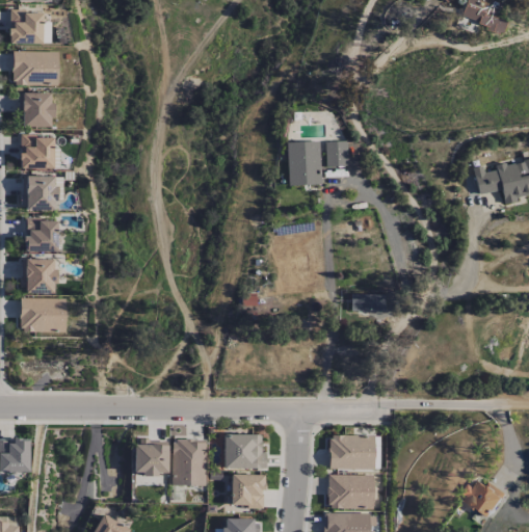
[(468,0),(463,19),(505,31),(508,21),(499,18),(503,0),(468,0)]
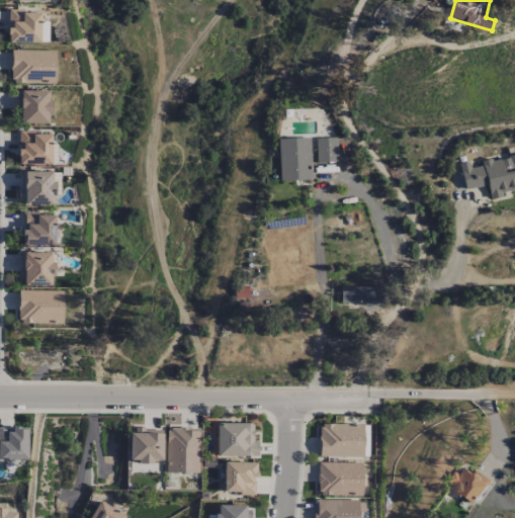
[(10,44),(43,44),(43,11),(10,11),(10,44)]
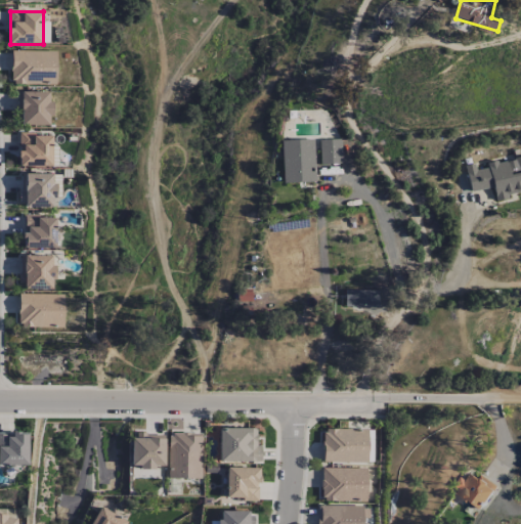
[(58,84),(58,51),(14,50),(14,84),(58,84)]
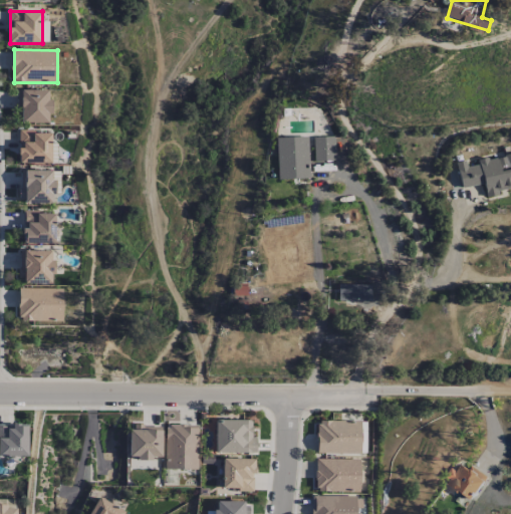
[(51,90),(21,90),(21,122),(52,122),(51,90)]
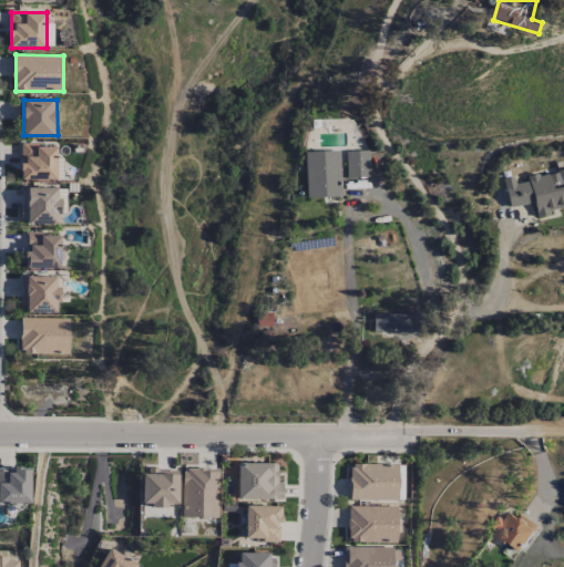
[(23,145),(23,181),(59,181),(58,145),(23,145)]
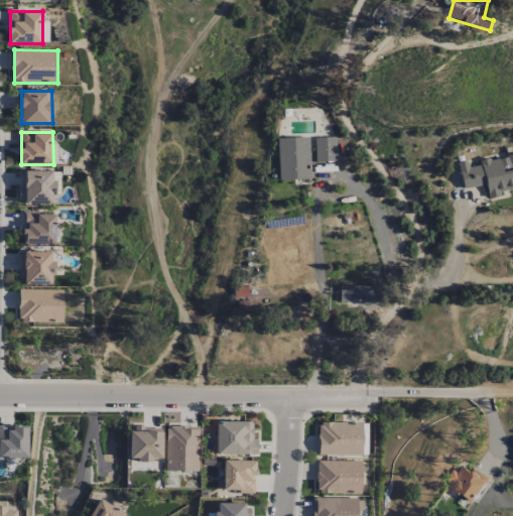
[(313,178),(311,137),(279,138),(281,179),(313,178)]
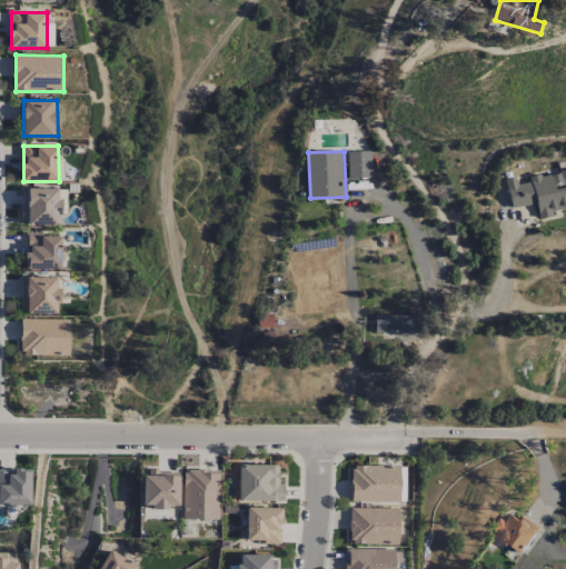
[(350,151),(350,179),(374,178),(374,151),(350,151)]
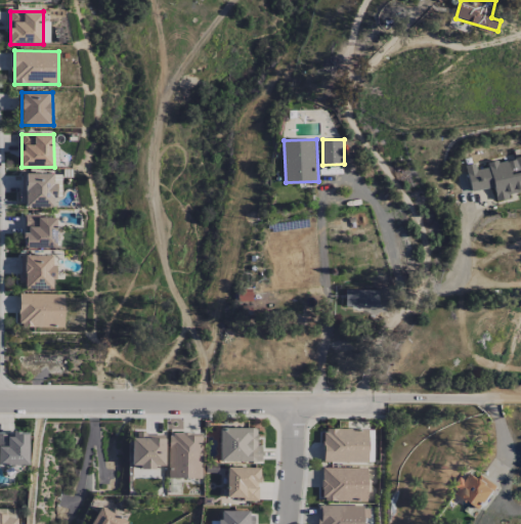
[(520,157),(468,167),(472,191),(495,187),(497,202),(510,199),(509,194),(520,191),(520,157)]
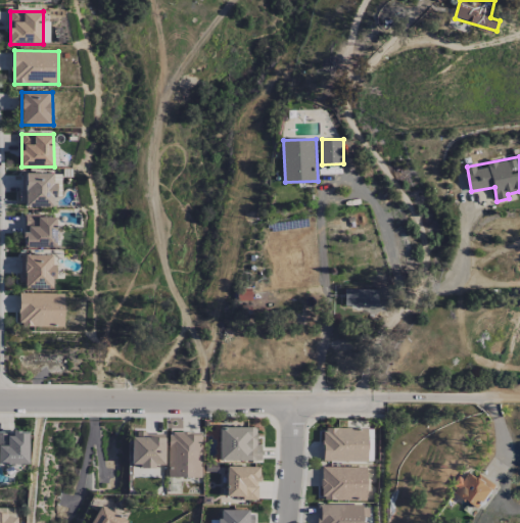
[(58,183),(55,183),(54,173),(22,174),(24,207),(54,206),(53,197),(58,197),(58,183)]
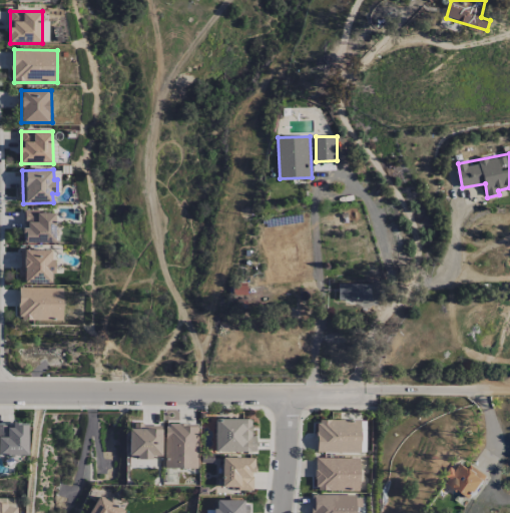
[(56,244),(57,211),(25,210),(24,243),(56,244)]
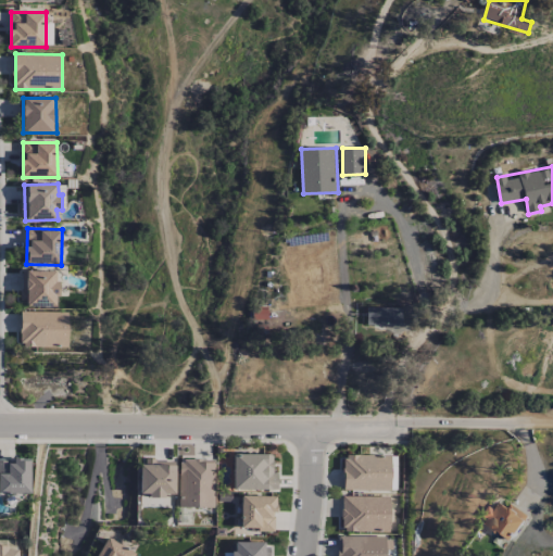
[(59,270),(23,272),(23,306),(57,306),(57,298),(60,298),(59,270)]
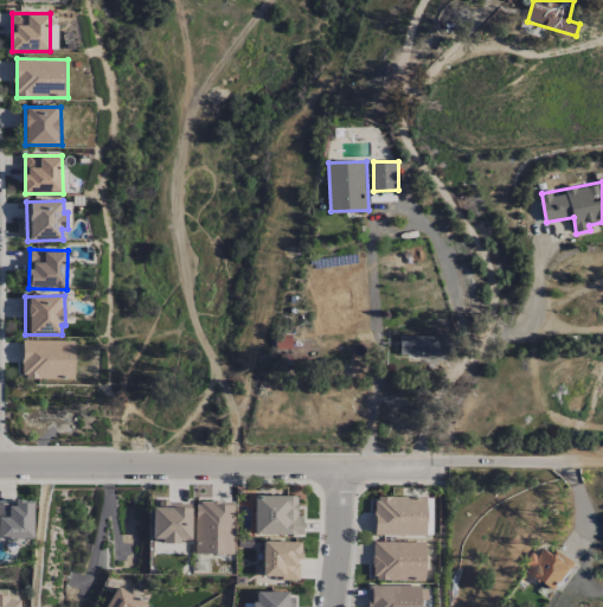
[(402,356),(441,356),(441,336),(403,336),(402,356)]
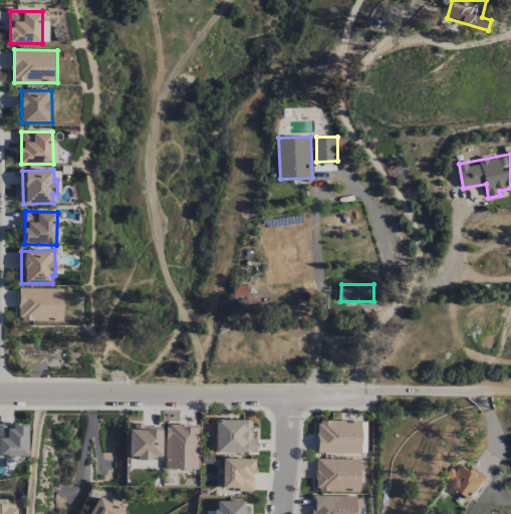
[(20,320),(64,321),(64,288),(21,288),(20,320)]
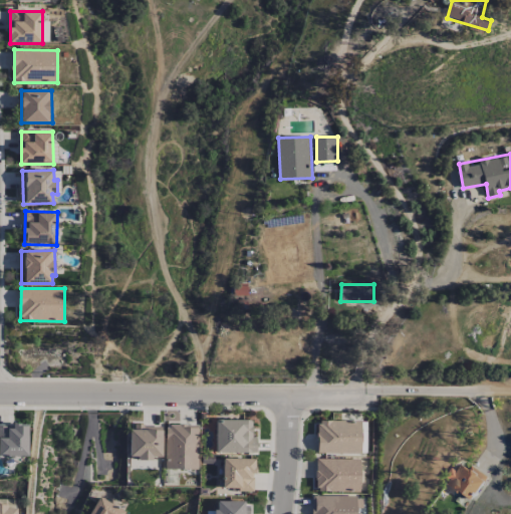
[(259,454),(259,437),(254,437),(254,420),(218,420),(218,453),(259,454)]
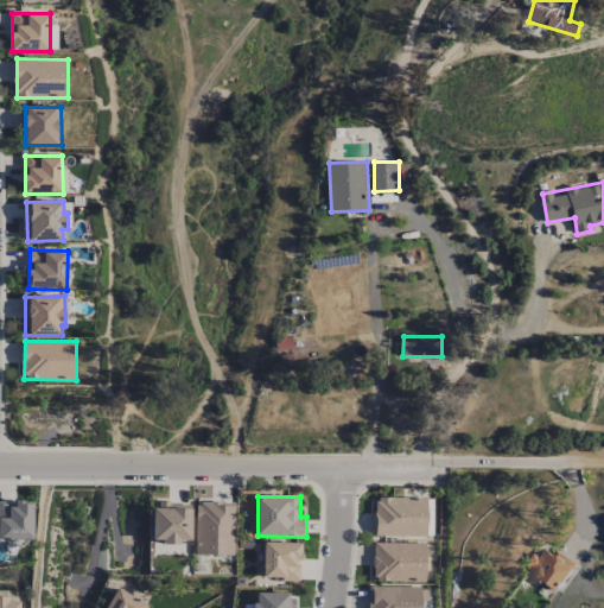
[(430,498),(377,496),(376,536),(428,537),(430,498)]
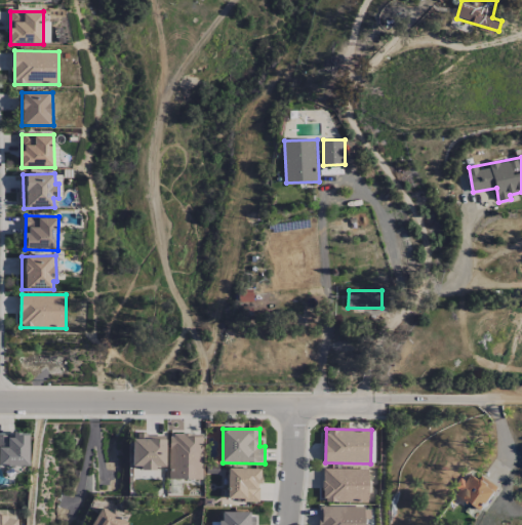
[(30,433),(0,433),(0,466),(30,466),(30,433)]
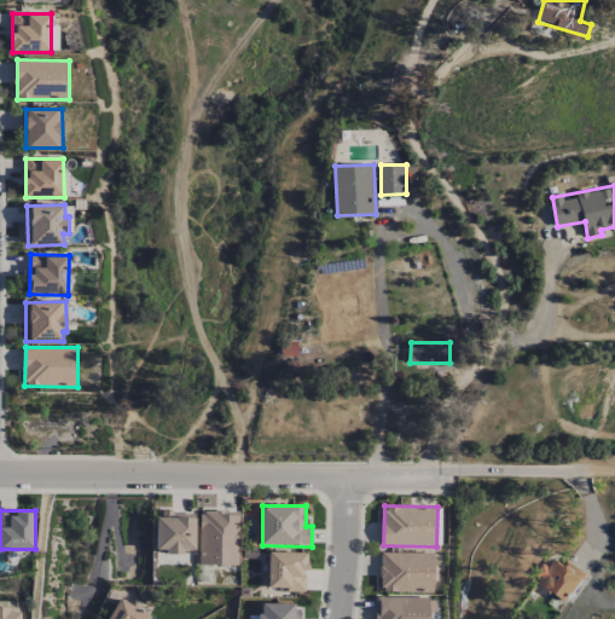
[(241,566),(242,512),(202,510),(202,565),(241,566)]
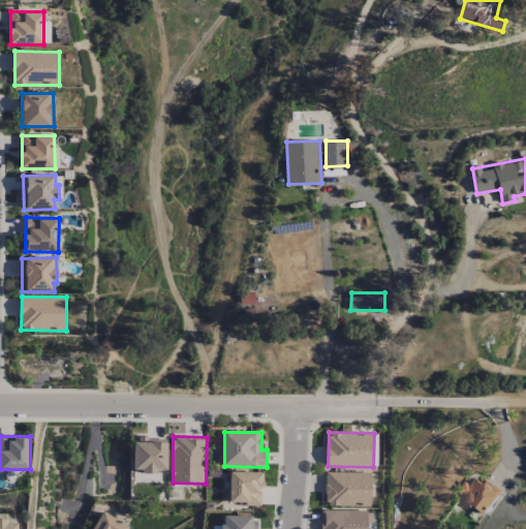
[(135,471),(168,472),(168,438),(135,437),(135,471)]
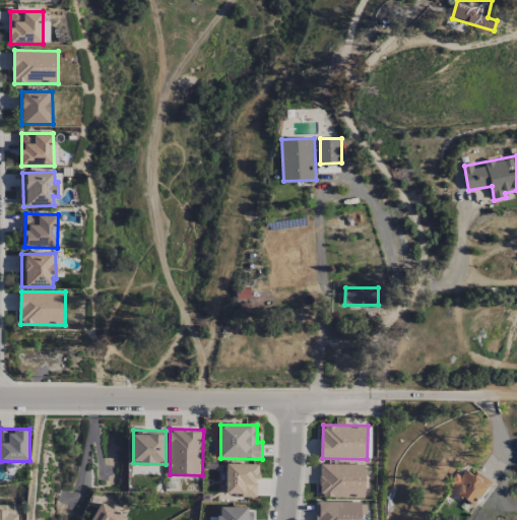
[(227,496),(259,496),(260,464),(228,463),(227,496)]
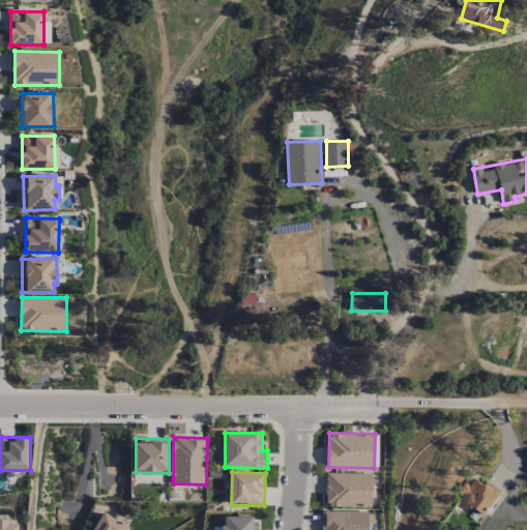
[(374,473),(328,473),(327,506),(373,507),(374,473)]
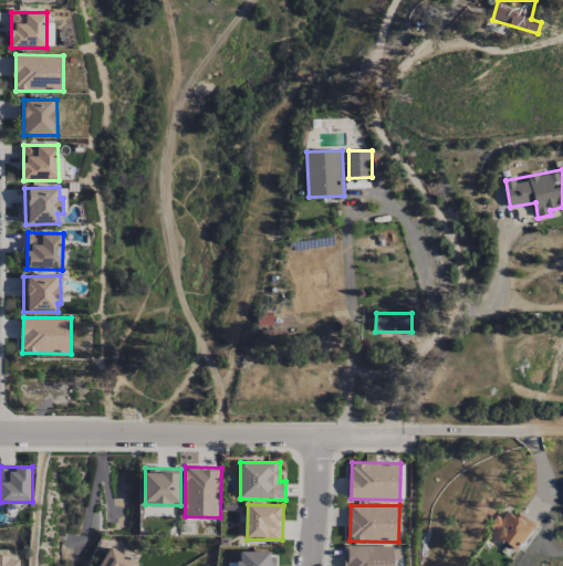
[(490,527),(519,553),(541,528),(522,512),(518,517),(507,509),(490,527)]
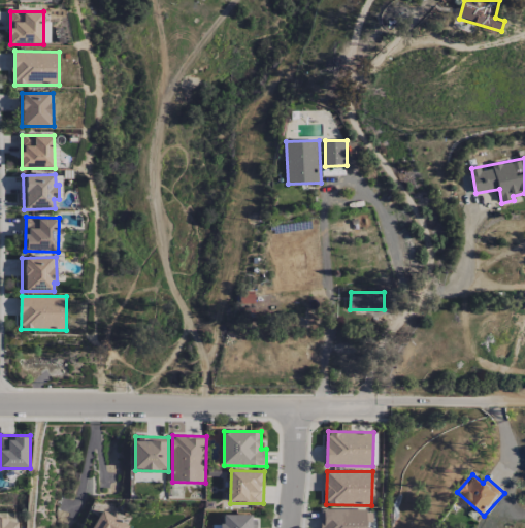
[(367,527),(368,509),(323,509),(323,527),(367,527)]
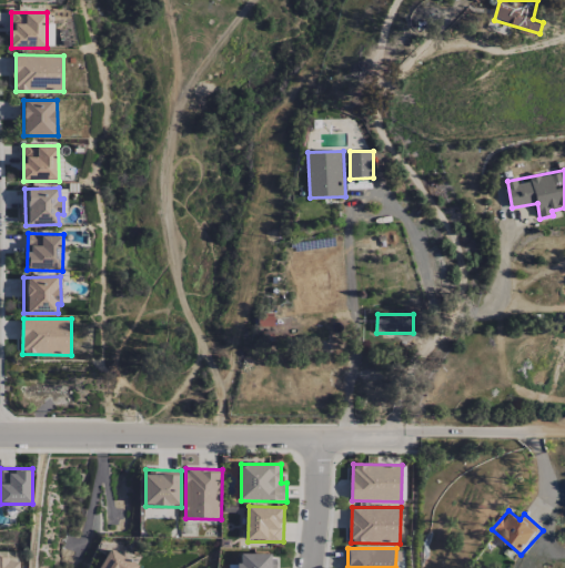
[(140,567),(141,566),(111,549),(100,567),(140,567)]
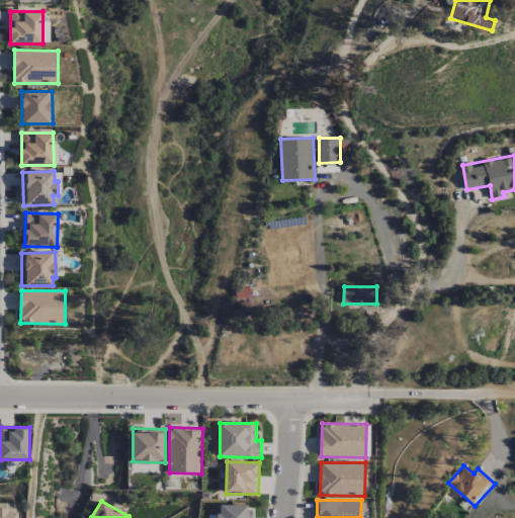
[(251,517),(251,505),(219,505),(219,517),(251,517)]
